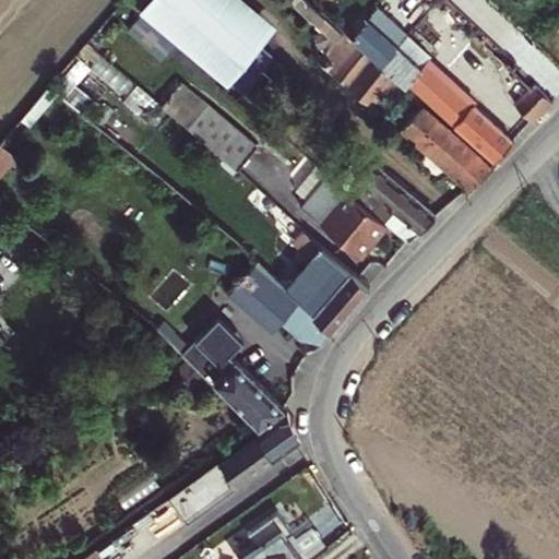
[(133,0),(144,9),(151,0),(133,0)]
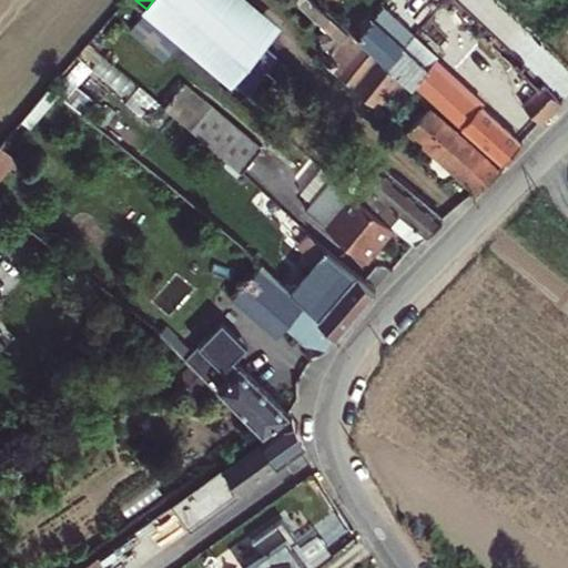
[(231,81),(262,44),(265,41),(216,0),(153,0),(146,9),(231,81)]
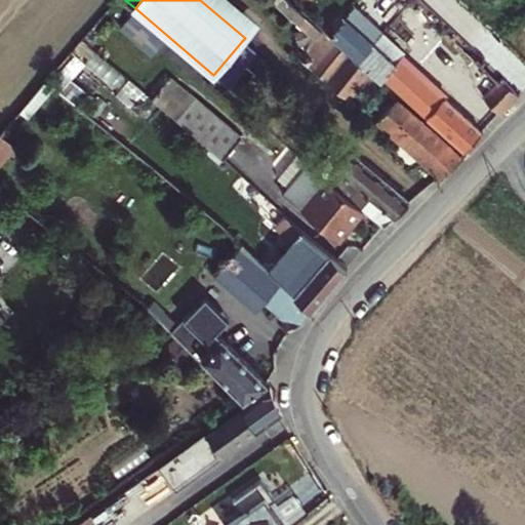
[(279,0),(308,26),(313,22),(288,0),(279,0)]
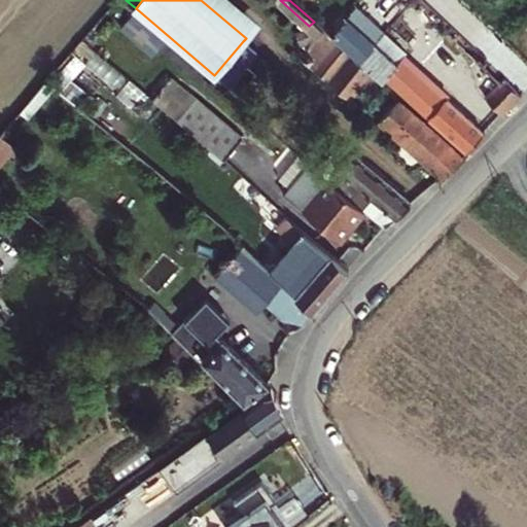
[(358,8),(332,37),(359,61),(385,33),(358,8)]
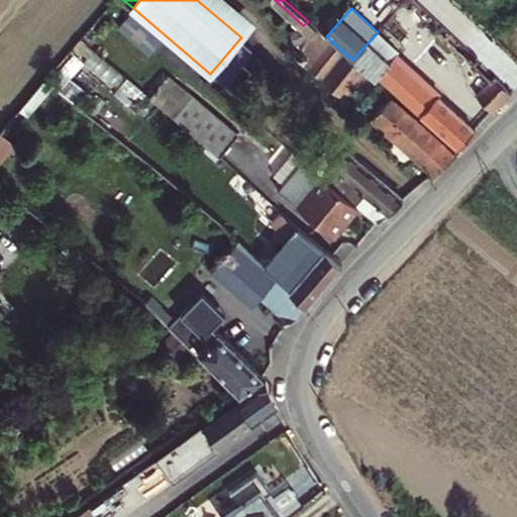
[(291,30),(301,53),(307,44),(301,27),(291,30)]
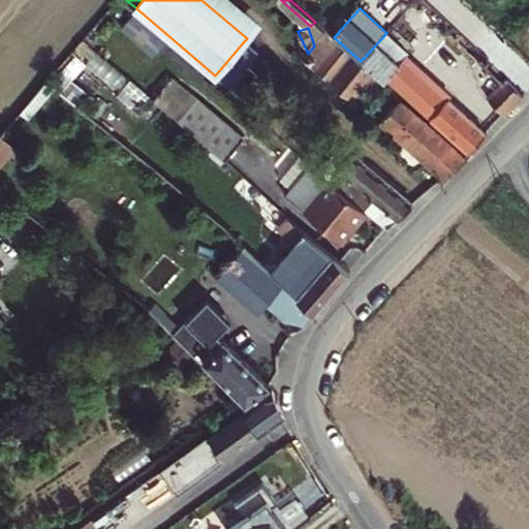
[(302,62),(350,99),(359,89),(373,72),(361,61),(334,37),(325,30),(314,45),(308,54),(307,55),(302,62)]
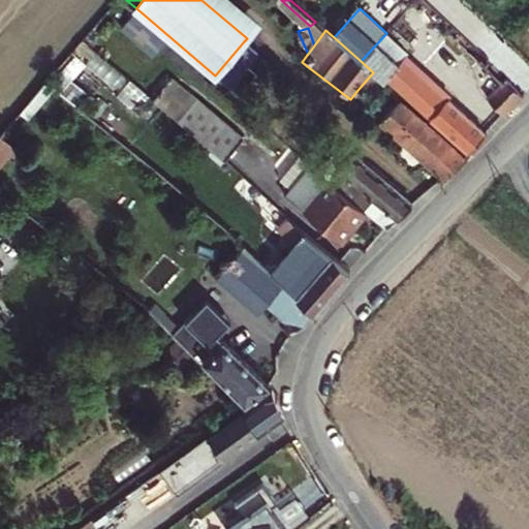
[(487,97),(502,115),(525,91),(461,32),(455,38),(502,84),(487,97)]
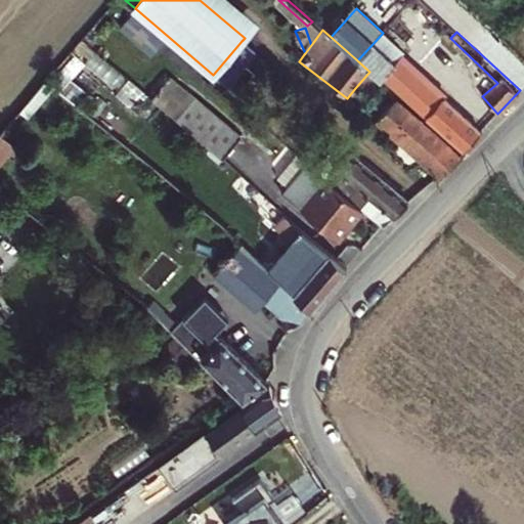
[(378,39),(400,58),(404,54),(382,34),(378,39)]
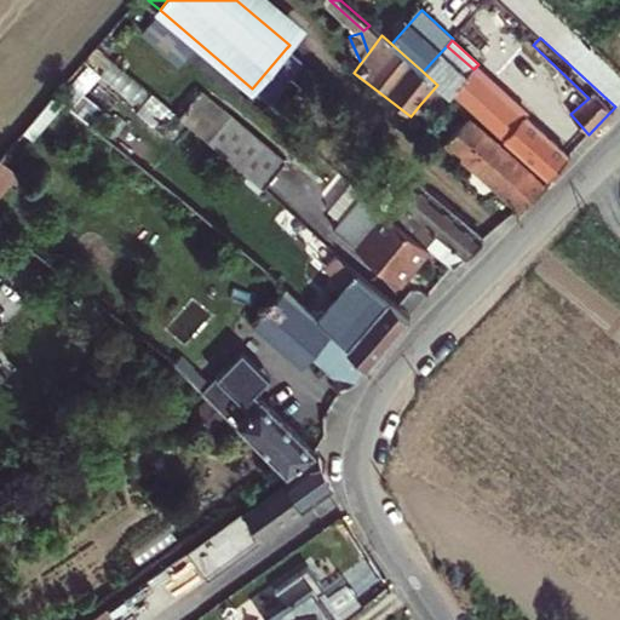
[(550,179),(570,158),(474,69),(447,46),(423,72),(437,85),(446,92),(449,96),(453,92),(550,179)]
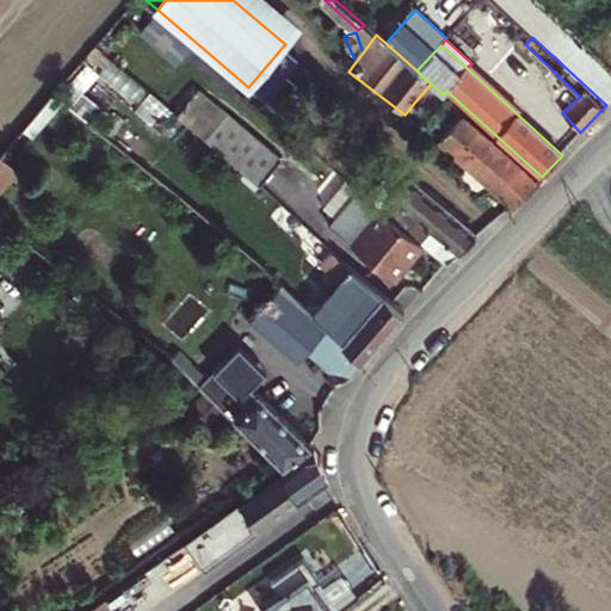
[(248,87),(265,100),(297,62),(282,48),(248,87)]
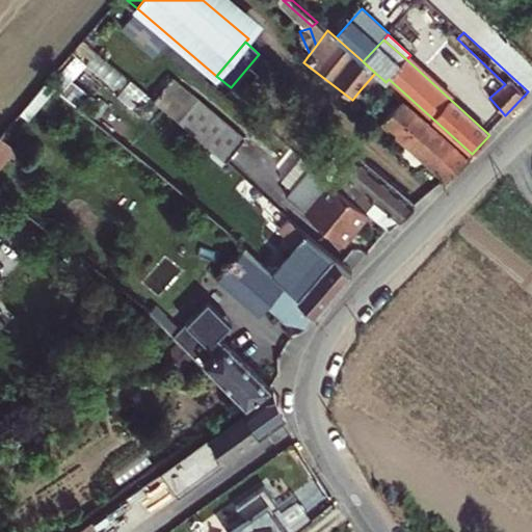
[(361,89),(368,96),(382,79),(375,73),(361,89)]
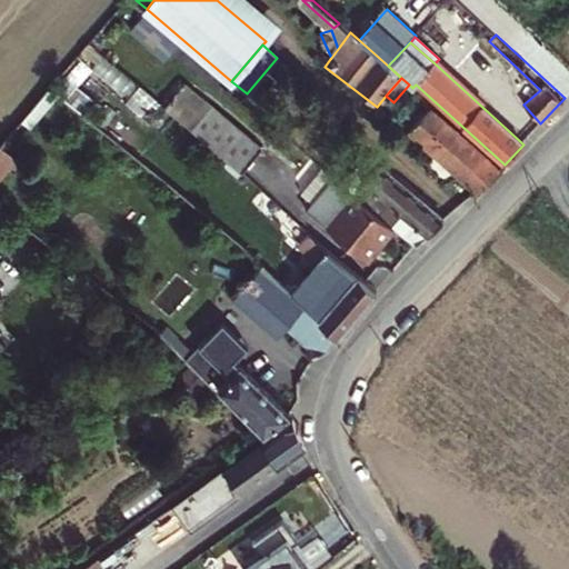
[(183,82),(163,107),(191,130),(211,106),(183,82)]
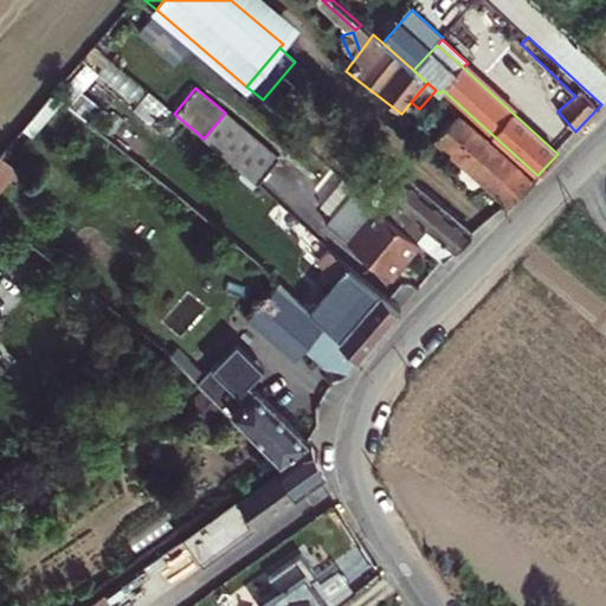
[(257,184),(278,159),(225,113),(204,139),(257,184)]
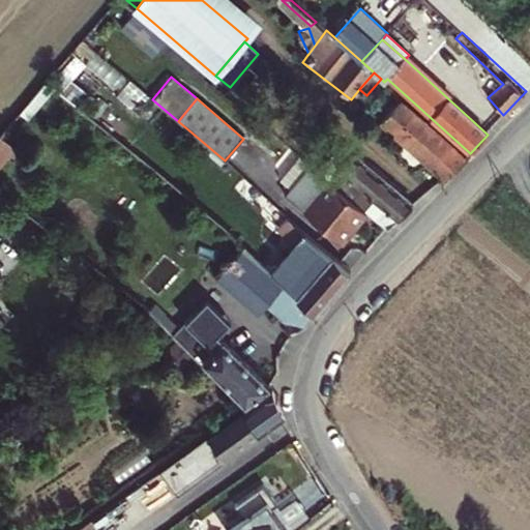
[(382,121),(446,178),(465,158),(400,101),(382,121)]
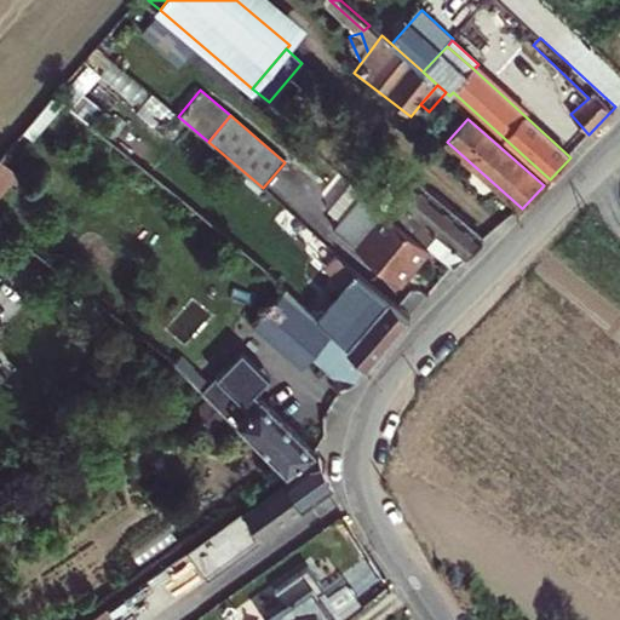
[(428,248),(451,269),(464,257),(482,240),(412,179),(385,211),(428,248)]
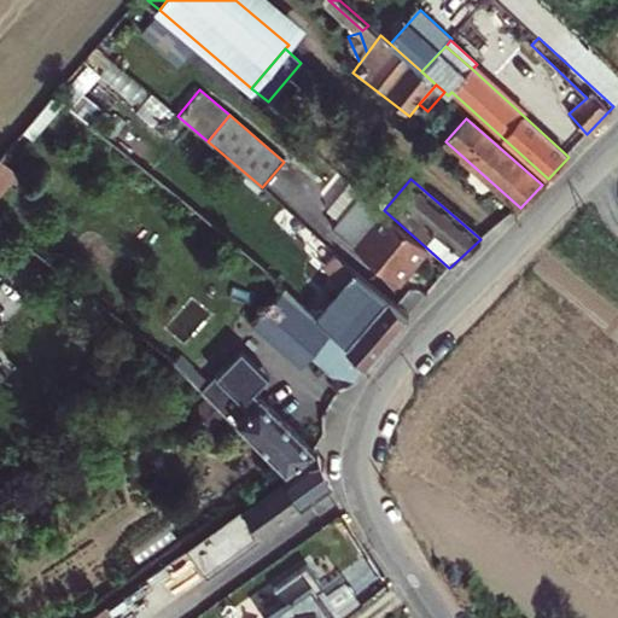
[(350,180),(326,210),(338,220),(362,192),(350,180)]
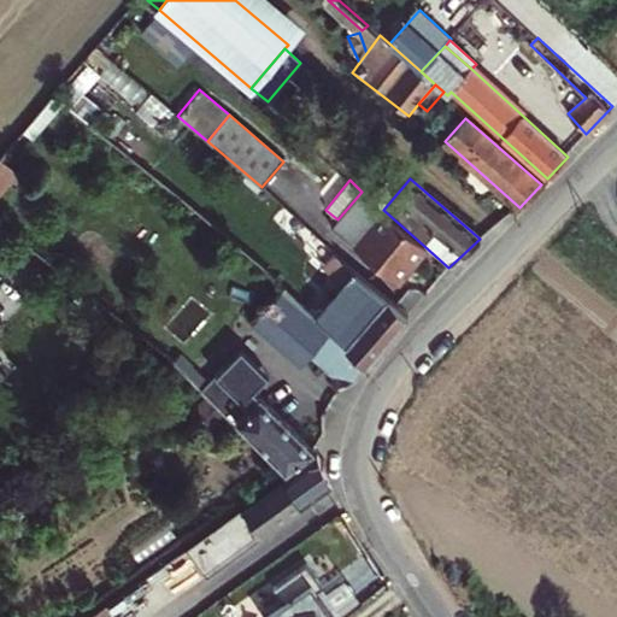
[(331,227),(397,282),(425,247),(383,210),(374,201),(362,192),(338,219),(331,227)]
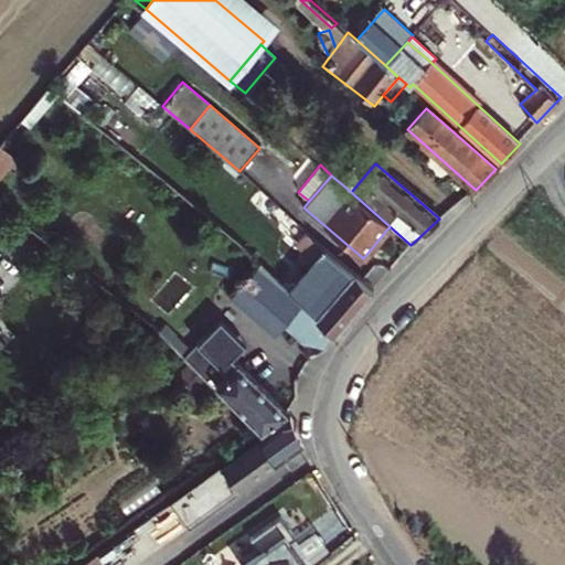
[(296,244),(307,232),(292,220),(281,232),(296,244)]
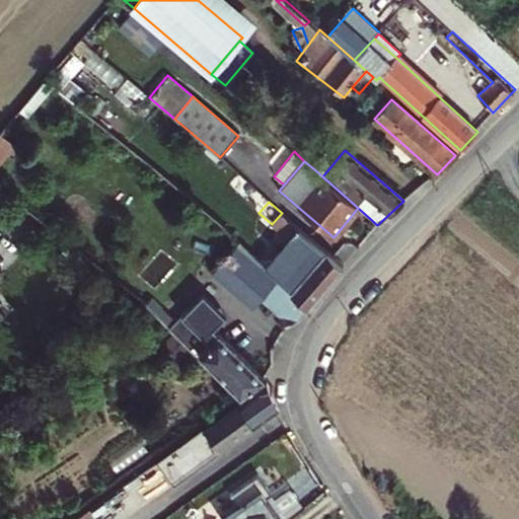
[(282,213),(272,224),(294,244),(314,264),(291,290),(307,308),(343,266),(282,213)]
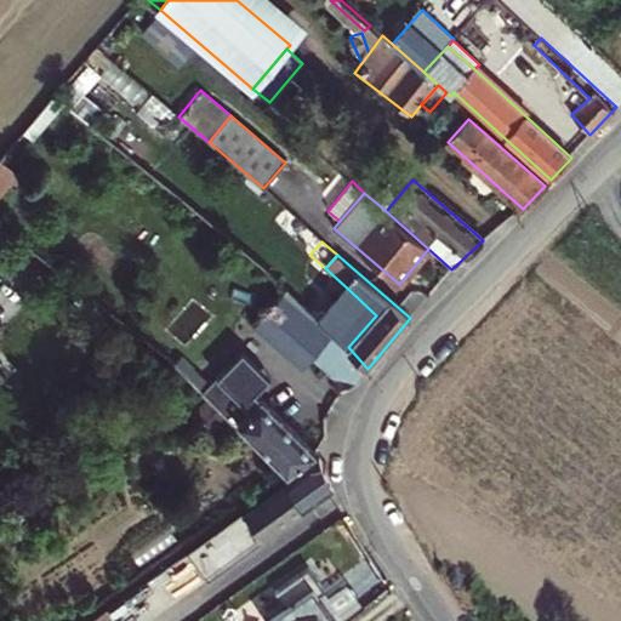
[(348,347),(323,324),(286,290),(251,326),(301,368),(309,357),(325,370),(331,363),(357,386),(368,369),(348,347)]
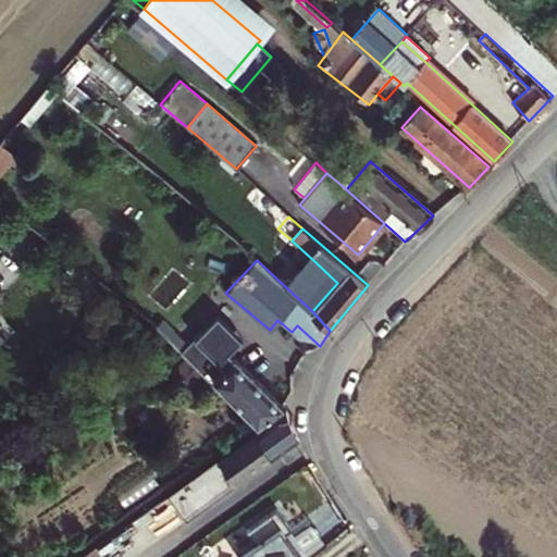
[(312,311),(337,283),(316,262),(289,291),(312,311)]
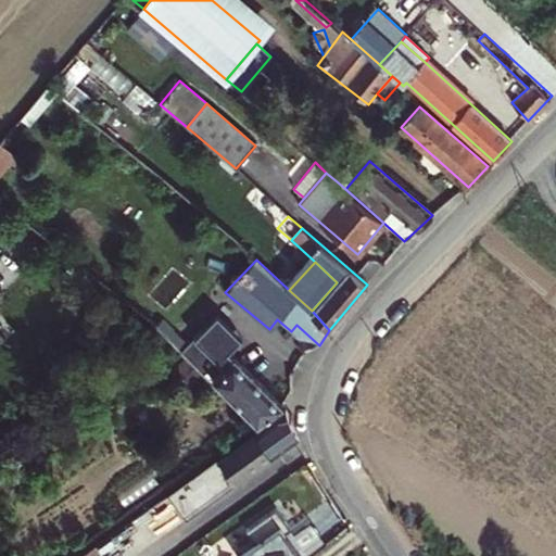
[(147,295),(165,311),(190,281),(172,266),(147,295)]
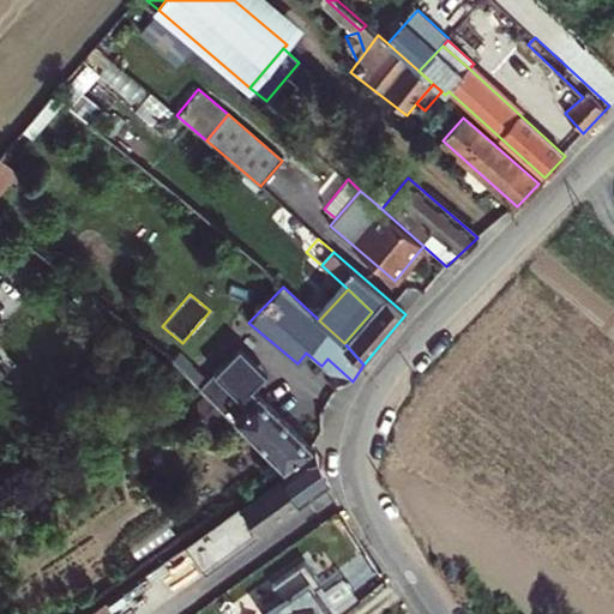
[(164,353),(187,377),(194,368),(169,347),(164,353)]
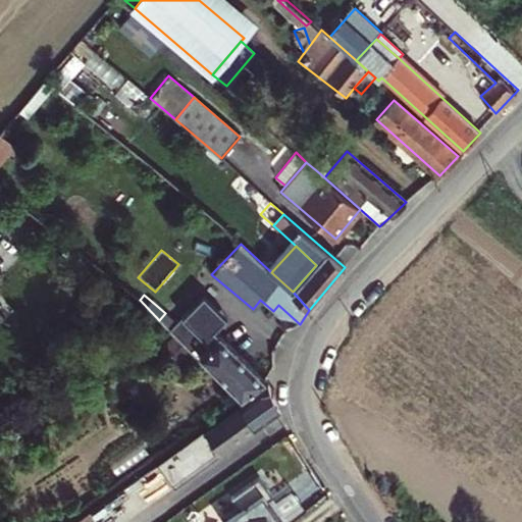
[(164,325),(165,326),(173,319),(165,313),(159,320),(164,325)]
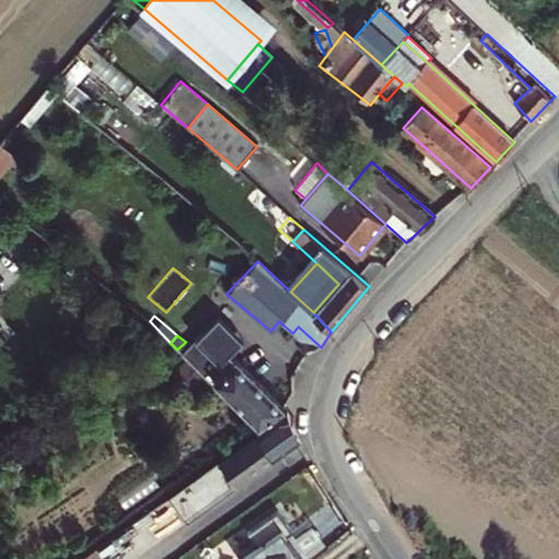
[(215,381),(259,426),(284,407),(236,358),(228,367),(198,336),(189,345),(181,353),(212,384),(215,381)]
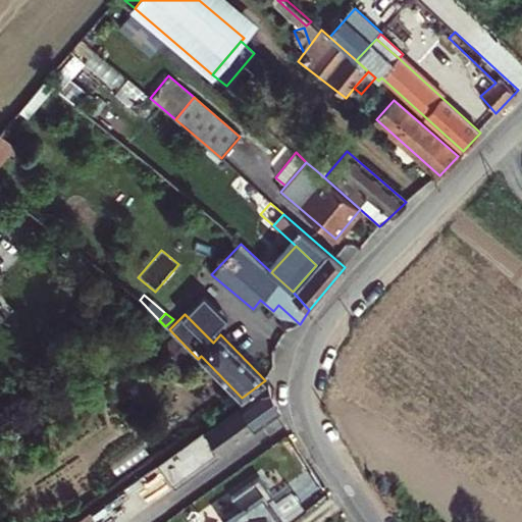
[(165,326),(169,329),(176,322),(173,319),(165,326)]
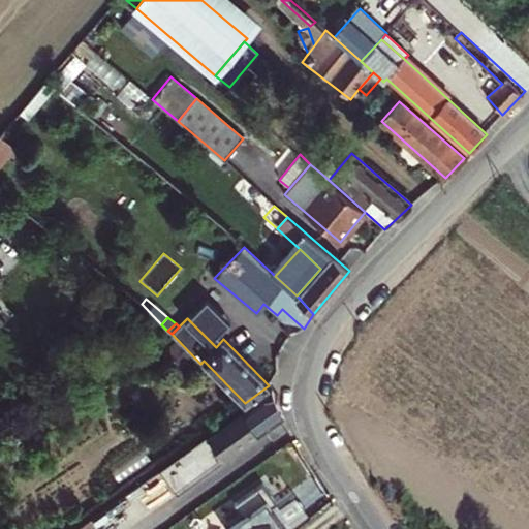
[(173,480),(181,492),(282,416),(283,416),(272,390),(243,411),(242,410),(162,468),(173,480)]
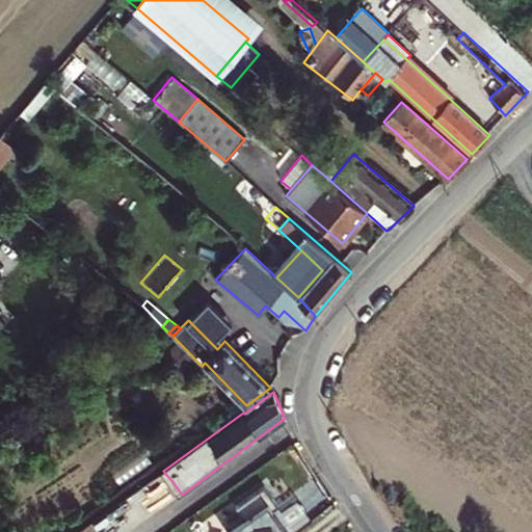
[(165,488),(173,500),(182,495),(174,483),(165,488)]
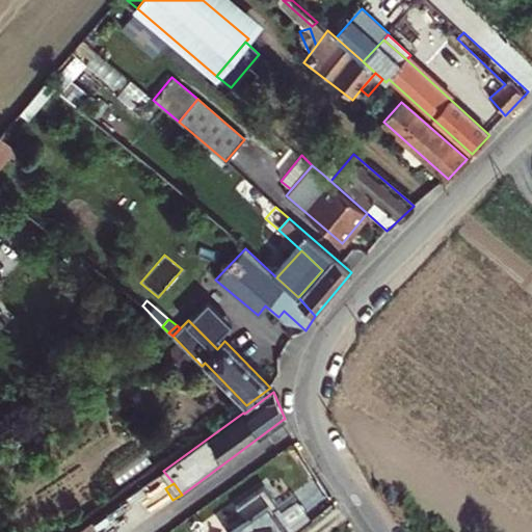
[(236,507),(244,520),(228,531),(229,531),(290,531),(275,509),(280,506),(266,486),(236,507)]
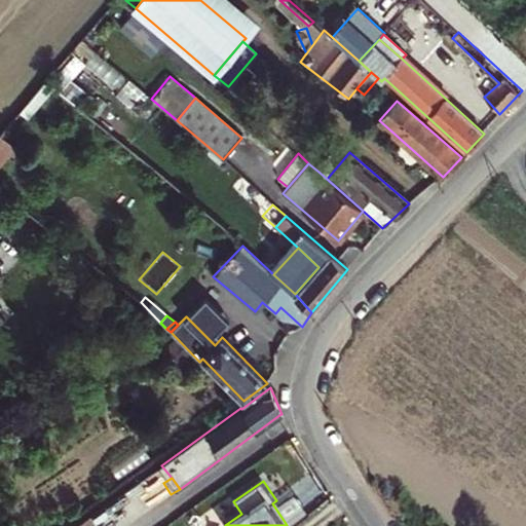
[(74,525),(95,525),(88,517),(74,525)]
